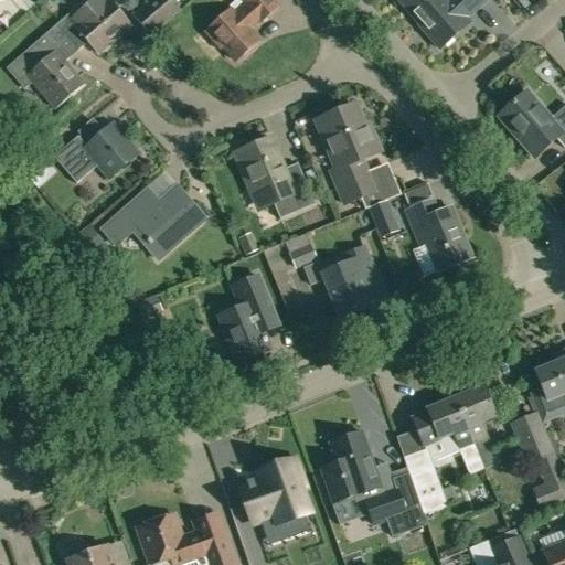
[(179,10),(170,0),(151,0),(134,17),(151,38),(180,13),(179,10)]
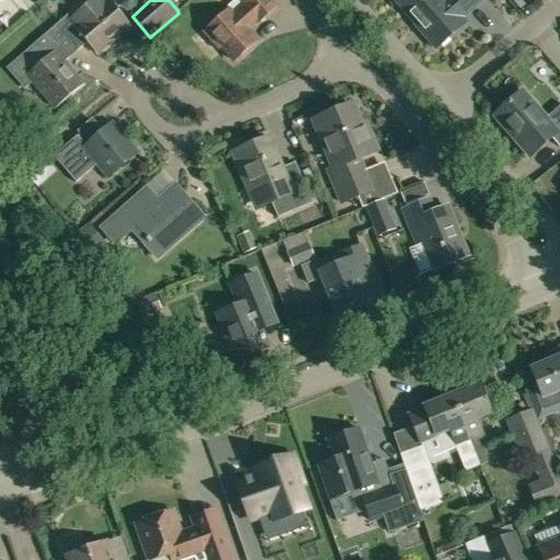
[(259,20),(275,7),(268,0),(242,0),(245,3),(233,13),(230,9),(207,30),(234,60),(257,41),(244,26),(256,16),(259,20)]
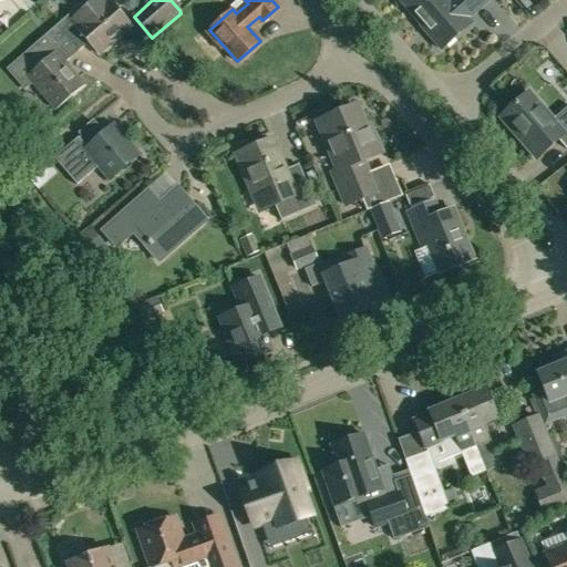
[(470,19),(491,0),(450,0),(449,0),(404,0),(402,2),(429,33),(428,33),(442,50),(473,22),(470,19)]
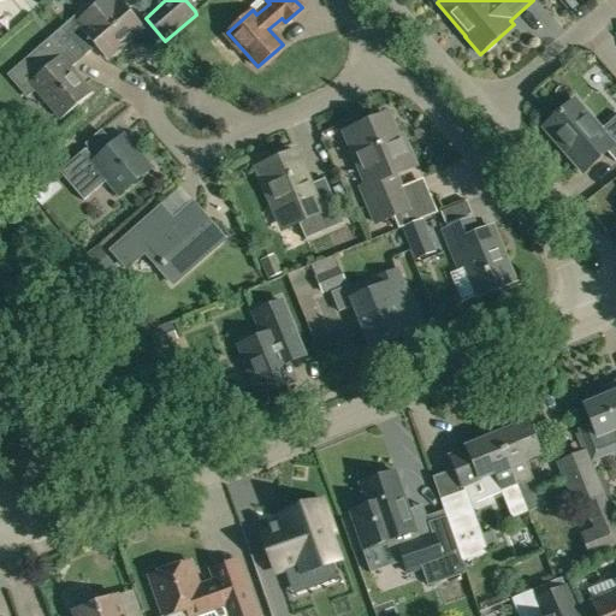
[(591,15),(580,0),(567,0),(566,3),(563,0),(548,0),(560,16),(573,7),(582,21),(591,15)]
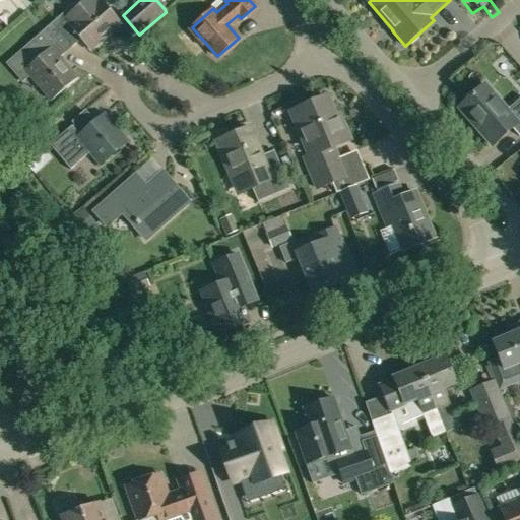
[(53,22),(73,46),(81,39),(90,49),(121,22),(104,2),(86,17),(74,3),(53,22)]
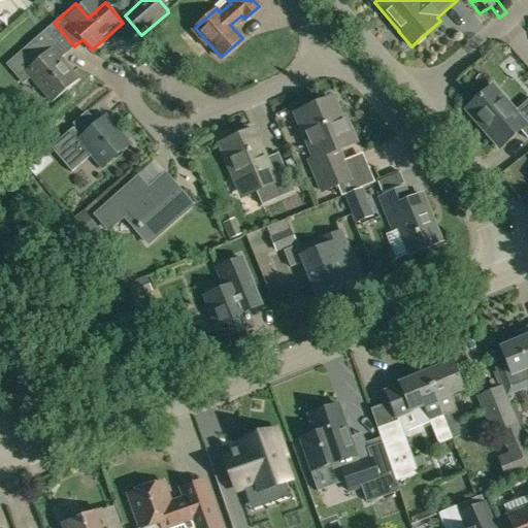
[(51,103),(58,96),(78,78),(61,58),(74,46),(54,23),(6,64),(24,84),(29,78),(51,103)]
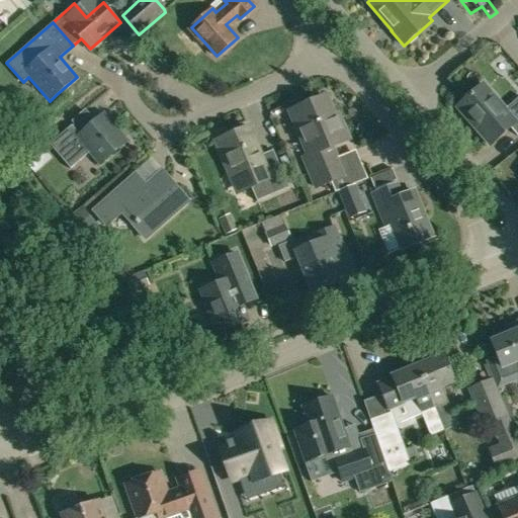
[(517,97),(505,109),(483,84),(456,106),(491,146),(510,128),(517,137),(517,135),(517,97)]
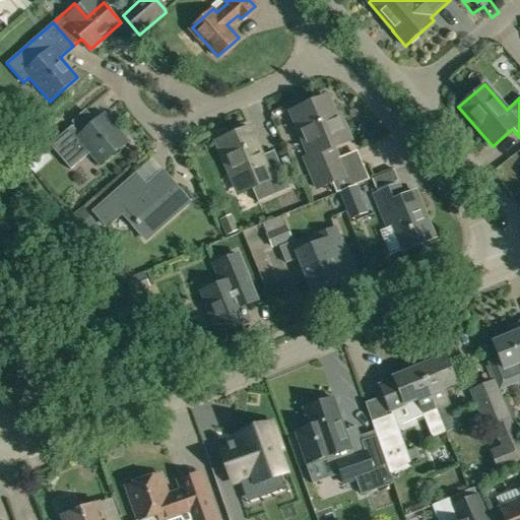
[(326,149),(350,139),(339,114),(335,115),(327,95),(290,112),(310,154),(305,156),(318,188),(344,177),(336,158),(331,160),(326,149)]
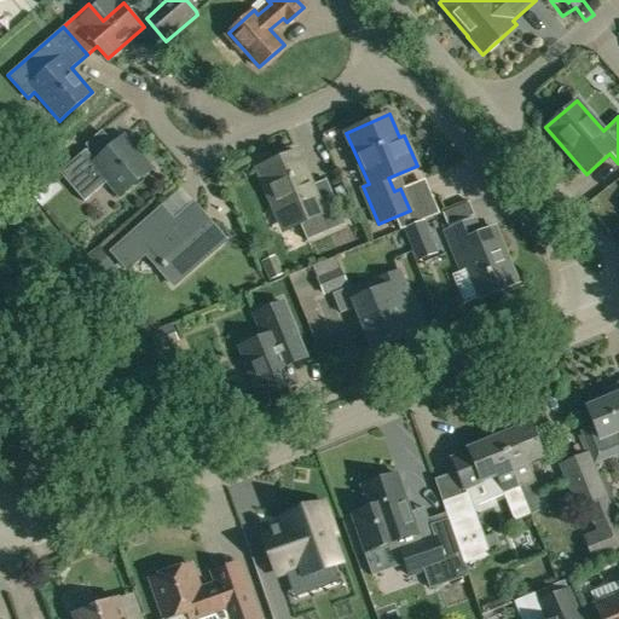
[(87,149),(59,173),(84,201),(108,181),(120,196),(152,168),(125,136),(114,145),(111,148),(96,160),(87,149)]
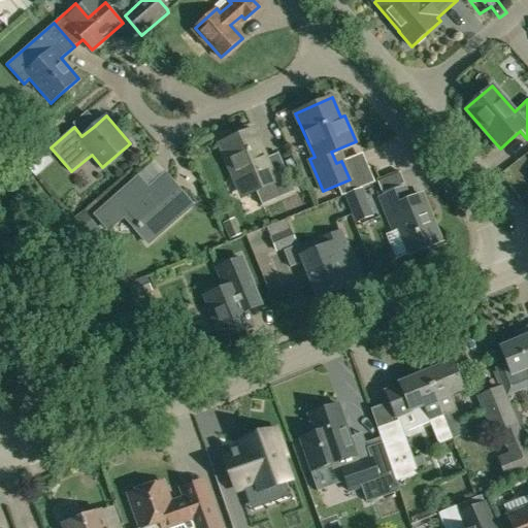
[(220,143),(233,175),(237,173),(246,194),(255,191),(261,204),(294,191),(278,153),(265,158),(253,129),(220,143)]
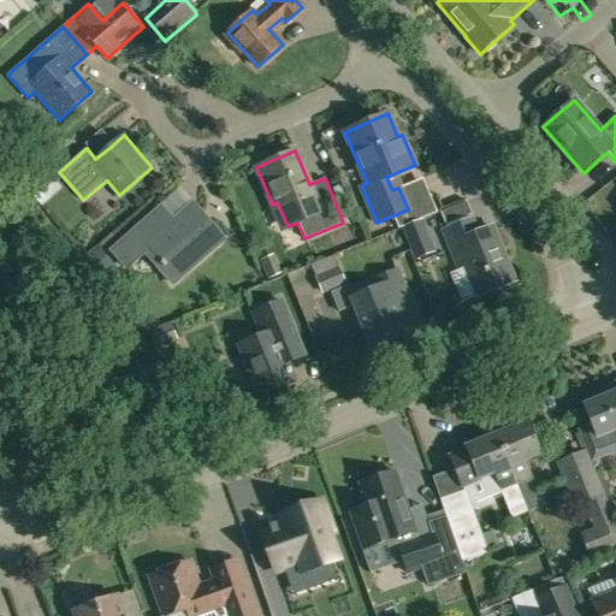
[(55,183),(40,165),(19,182),(36,200),(55,183)]
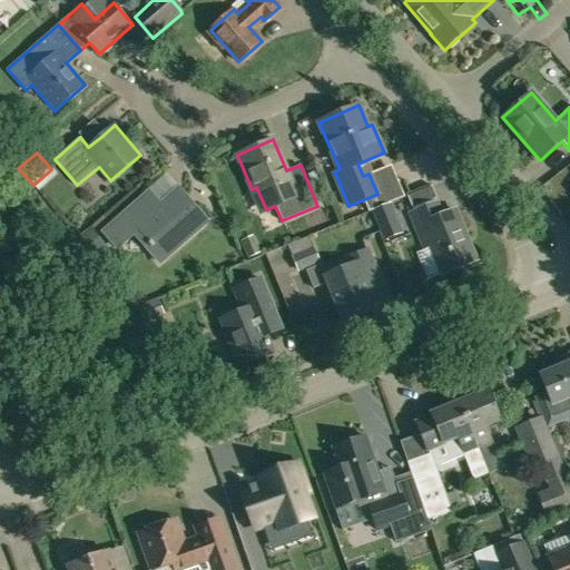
[(159,262),(205,220),(178,189),(153,213),(141,199),(105,231),(119,246),(134,233),(159,262)]
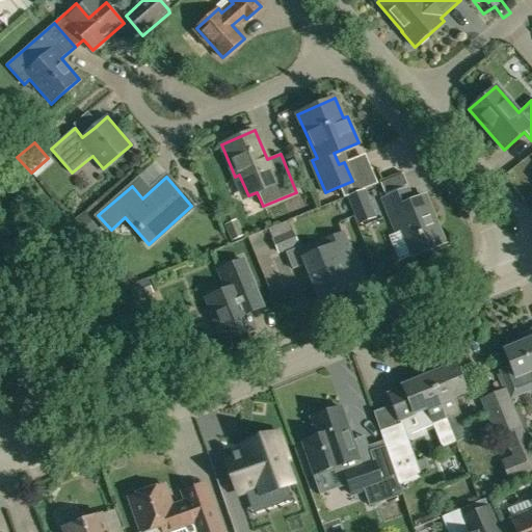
[(387,196),(382,198),(396,231),(402,229),(413,255),(444,242),(425,195),(414,201),(409,187),(387,196)]
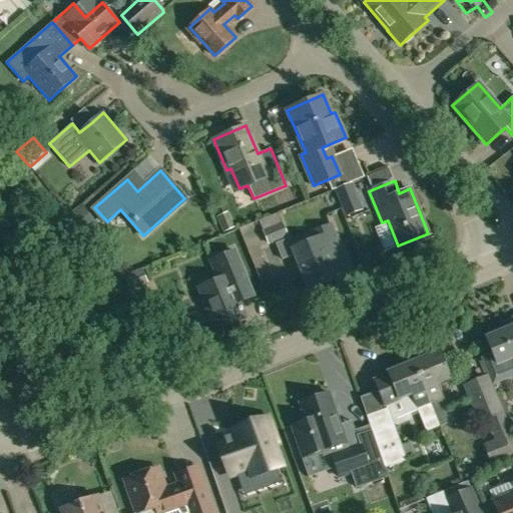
[(363,210),(352,183),(334,189),(346,217),(363,210)]
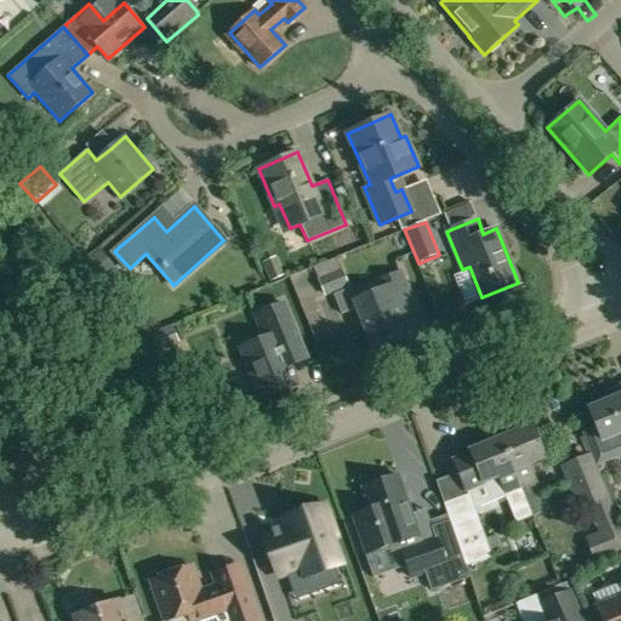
[(342,269),(341,269),(337,261),(315,271),(318,279),(324,296),(348,286),(342,269)]
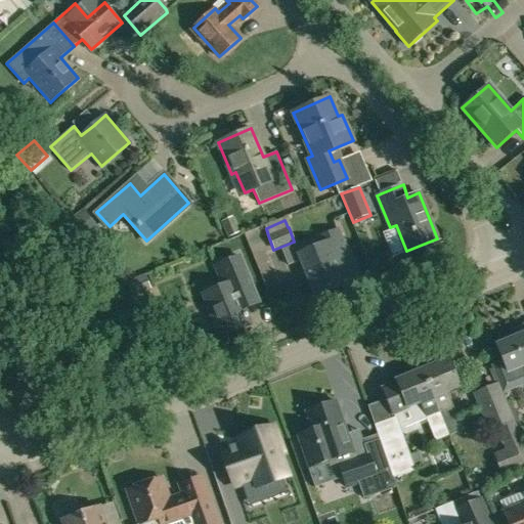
[(316,297),(345,285),(335,260),(348,255),(338,229),(323,235),(326,244),(299,255),(316,297)]
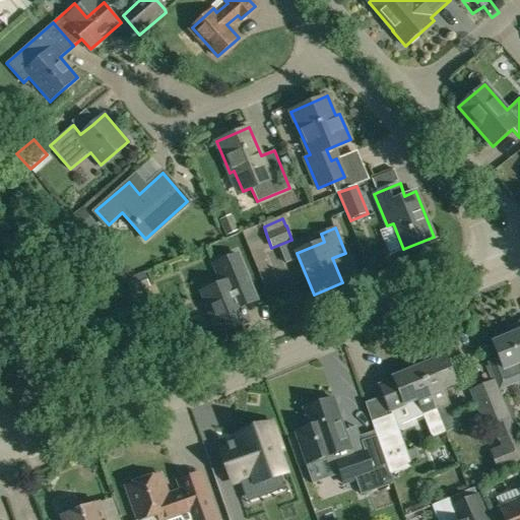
[(211,265),(219,283),(201,291),(218,334),(249,322),(244,308),(257,302),(238,255),(223,261),(211,265)]
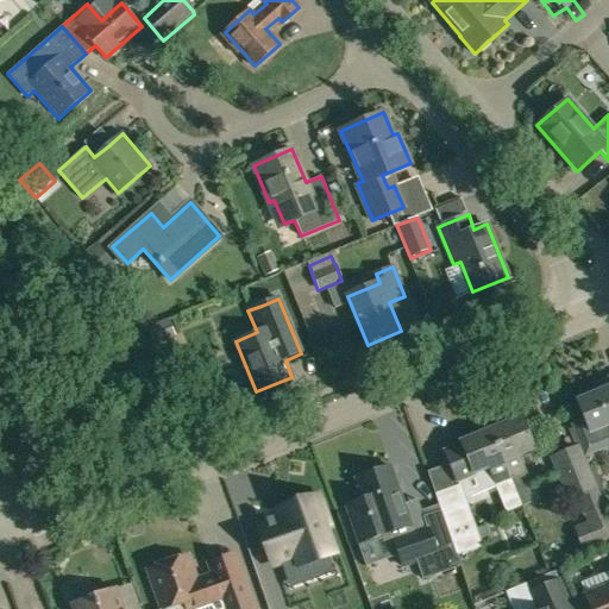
[(608,376),(606,378),(608,387),(578,401),(585,420),(575,425),(584,450),(590,452),(608,444),(608,376)]
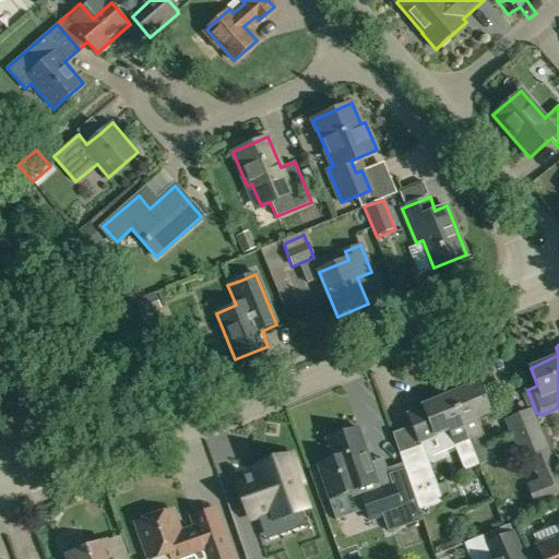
[(466,384),(464,383),(449,390),(474,452),(478,466),(492,461),(487,447),(476,418),(489,412),(477,383),(467,387),(466,384)]
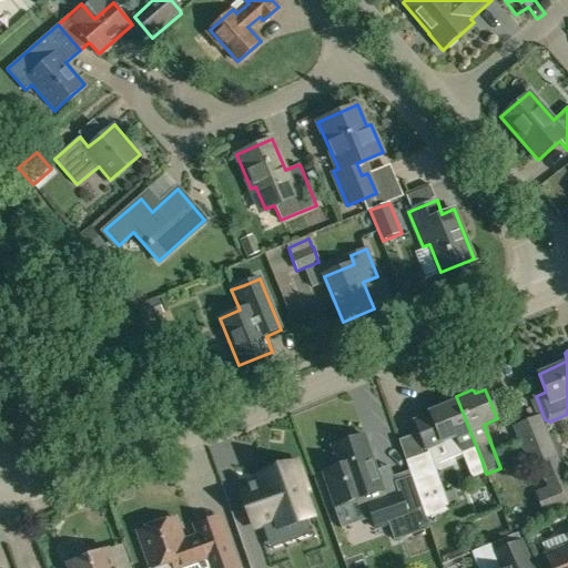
[(438,406),(439,408),(428,412),(429,415),(414,422),(425,448),(453,437),(458,454),(462,453),(472,479),(486,474),(482,459),(456,396),(439,403),(438,406)]
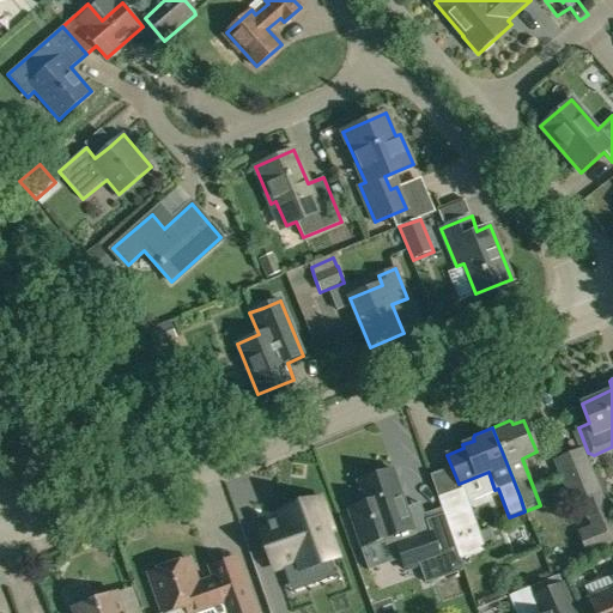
[(608,511),(582,450),(554,462),(572,509),(582,505),(588,520),(608,511)]
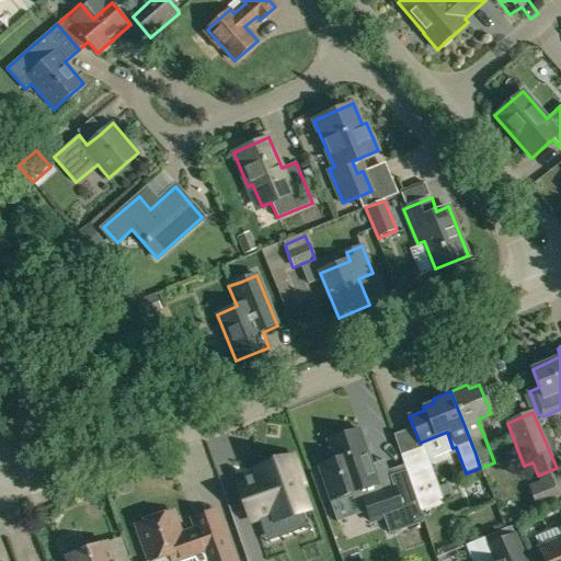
[(405,468),(388,473),(385,460),(371,465),(359,430),(328,441),(334,460),(319,466),(331,502),(362,491),(364,496),(363,496),(371,522),(381,518),(387,533),(409,525),(403,510),(419,505),(405,468)]
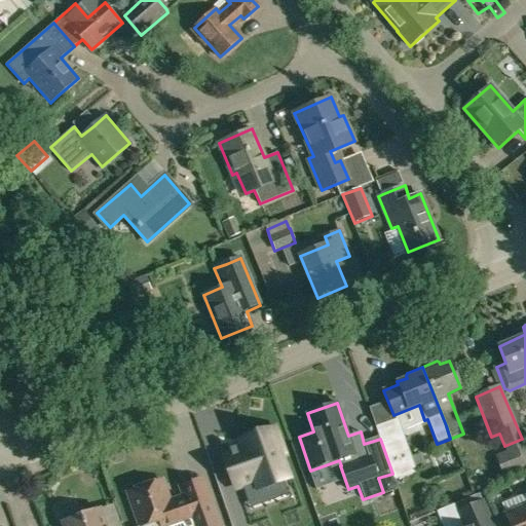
[(399,419),(376,426),(380,439),(392,474),(395,480),(417,473),(399,419)]
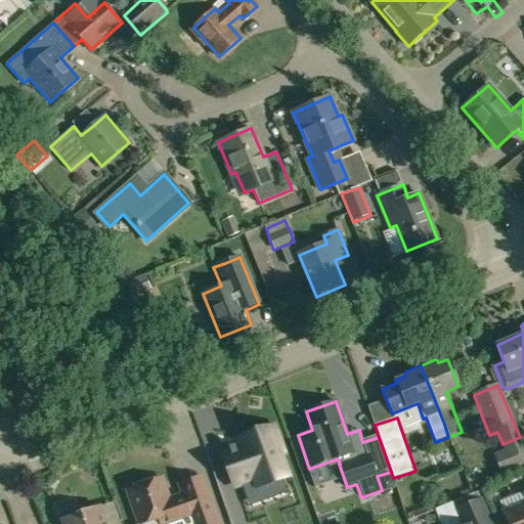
[(258,486),(282,477),(288,476),(279,452),(282,451),(274,428),(266,431),(265,430),(232,441),(233,442),(237,441),(239,448),(235,449),(234,445),(233,446),(234,449),(230,451),(229,447),(228,447),(229,451),(223,453),(235,486),(256,479),(258,486)]
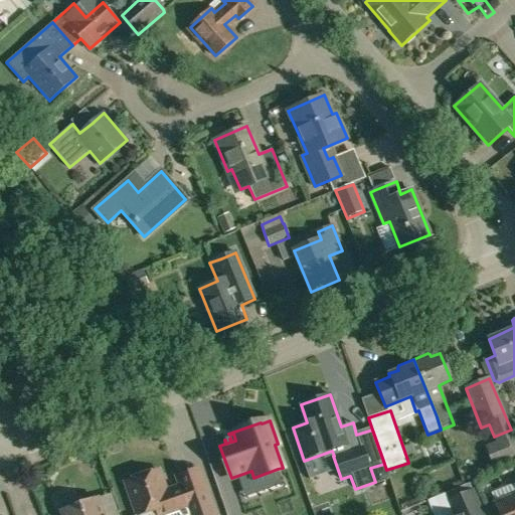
[(154,472),(126,482),(137,514),(139,514),(160,508),(162,514),(166,514),(178,511),(179,514),(213,514),(205,491),(197,469),(176,476),(180,487),(177,488),(166,492),(163,483),(158,470),(154,472)]
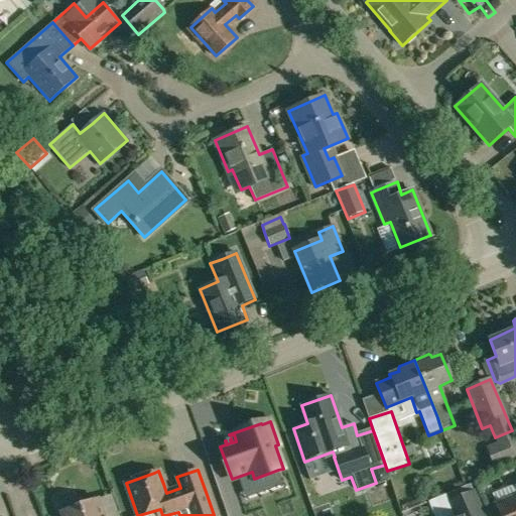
[(482,515),(472,492),(469,484),(445,494),(448,499),(446,500),(454,515),(482,515)]
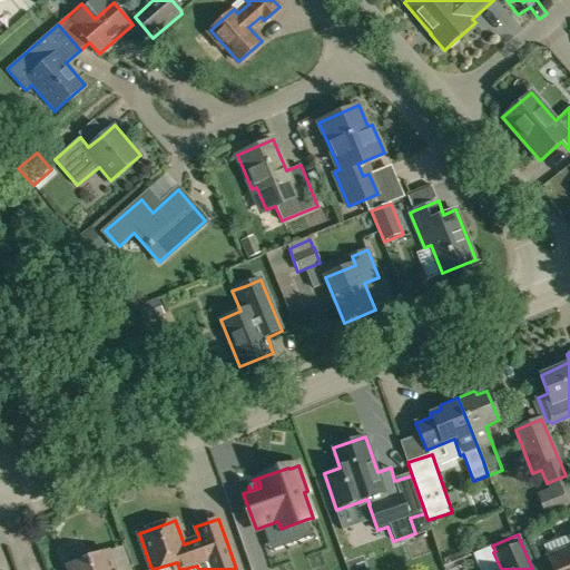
[(569,569),(569,549),(548,559),(552,569),(569,569)]
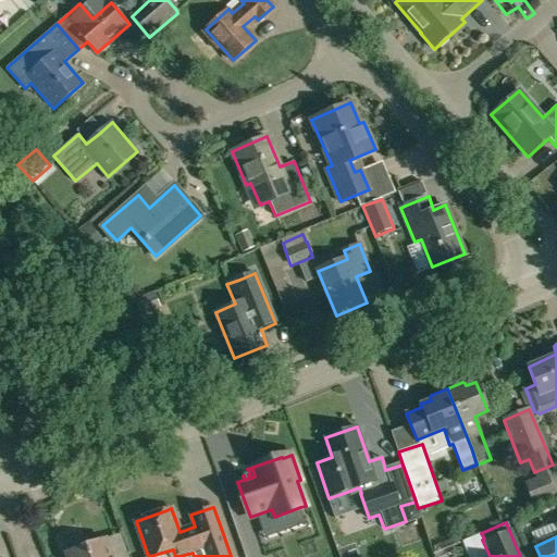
[(111,556),(106,540),(66,553),(66,556),(111,556)]
